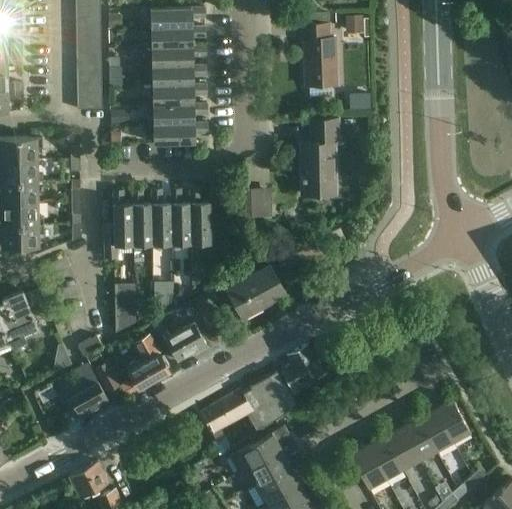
[(75,0),(75,9),(100,8),(100,0),(75,0)]
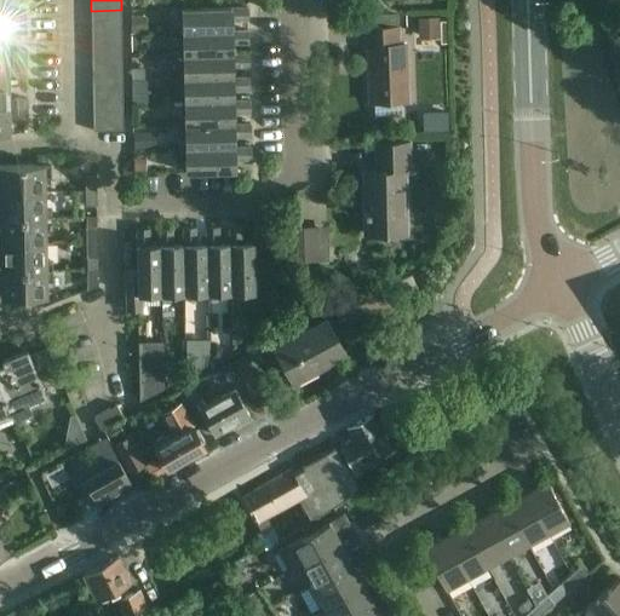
[(91,11),(91,26),(121,24),(121,10),(91,11)]
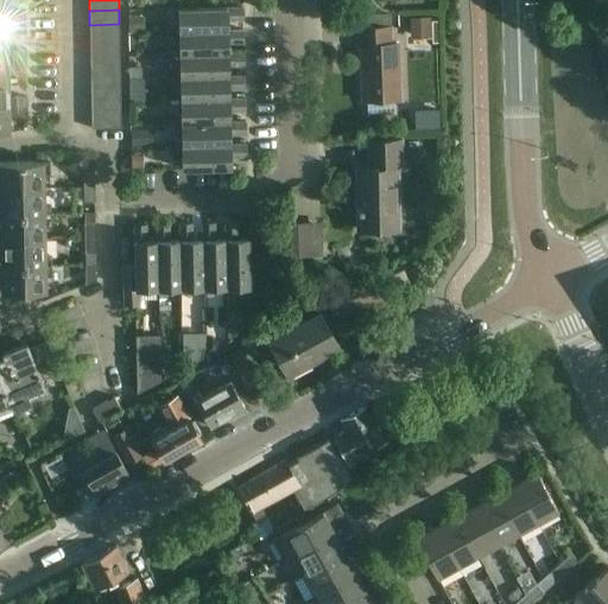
[(226,11),(179,11),(179,36),(196,36),(227,35),(227,33),(227,24),(242,23),(242,10),(228,11),(226,11)]
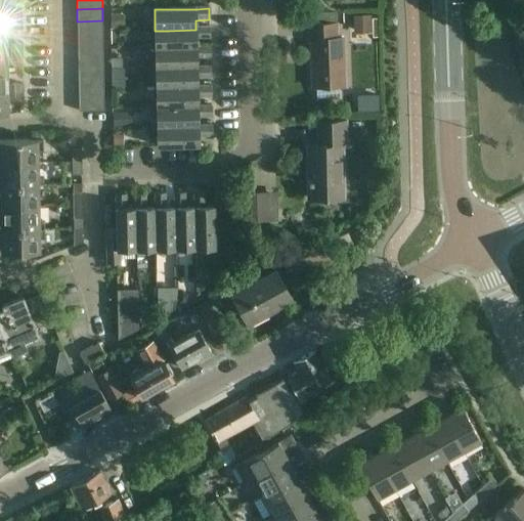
[(9,11),(10,20),(22,20),(22,11),(9,11)]
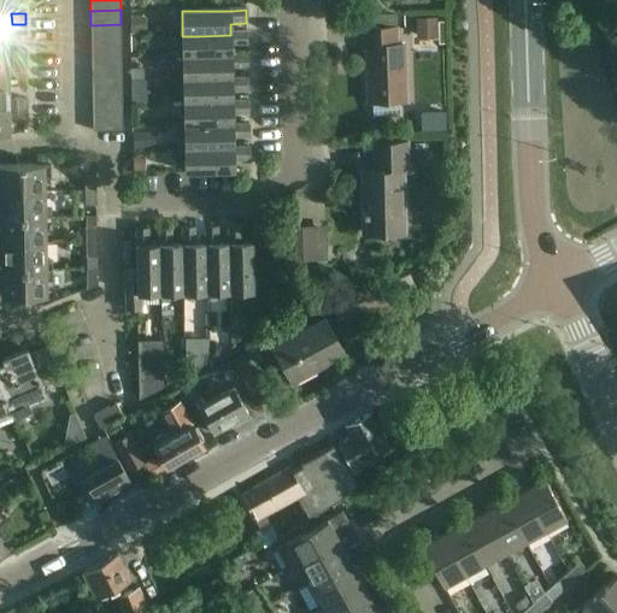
[(395,16),(363,17),(363,18),(363,29),(363,31),(364,46),(364,49),(366,49),(369,105),(372,105),(372,106),(372,118),(399,117),(399,105),(399,104),(401,104),(407,104),(405,47),(398,47),(398,45),(397,30),(397,28),(395,17),(395,16)]
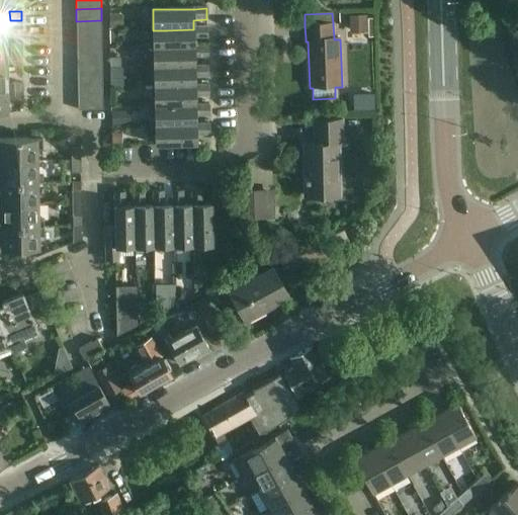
[(122,16),(109,16),(109,29),(123,29),(122,16)]
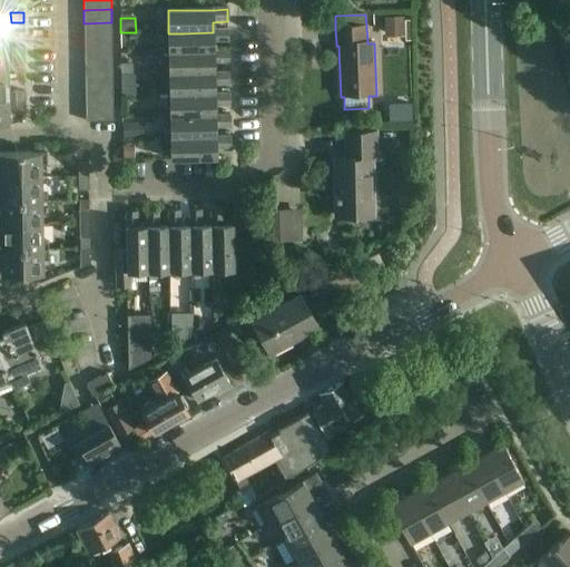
[(384,19),(385,39),(404,38),(403,19),(384,19)]
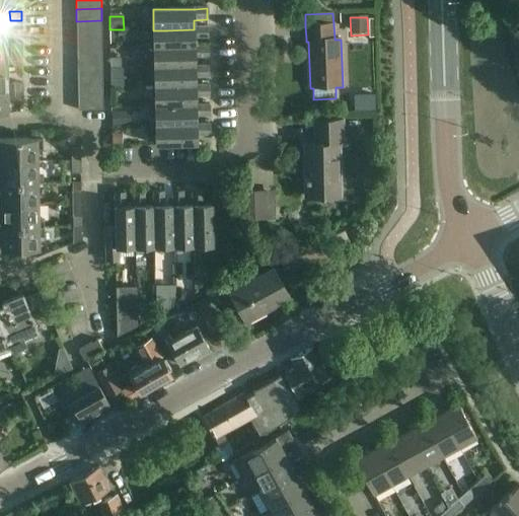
[(76,21),(77,31),(102,31),(101,20),(76,21)]
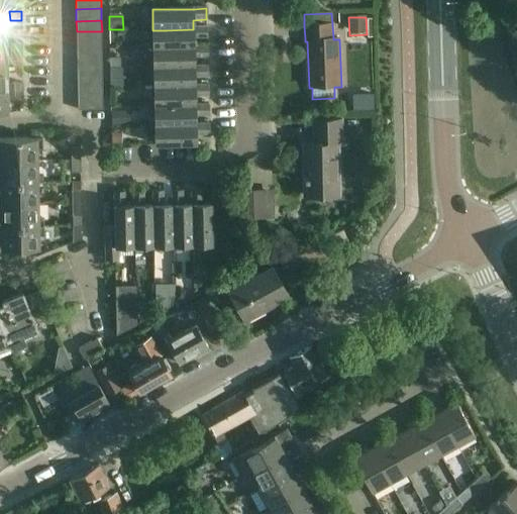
[(167,30),(152,30),(153,49),(183,49),(193,49),(193,47),(193,39),(207,39),(207,28),(194,29),(193,29),(167,30)]
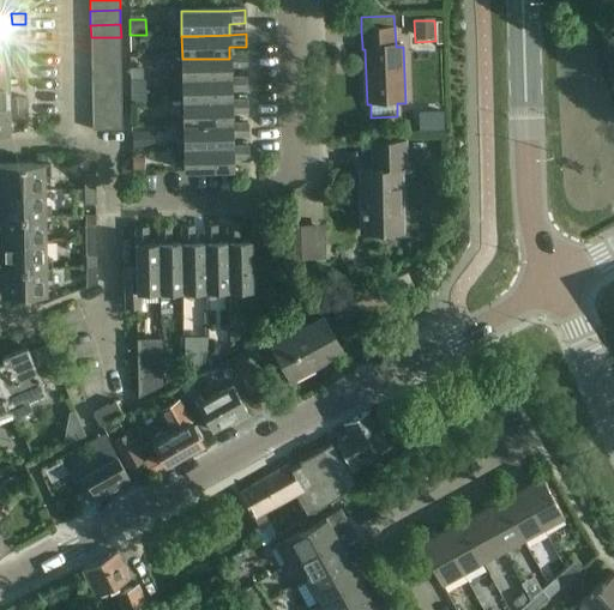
[(91,37),(91,52),(121,49),(121,37),(91,37)]
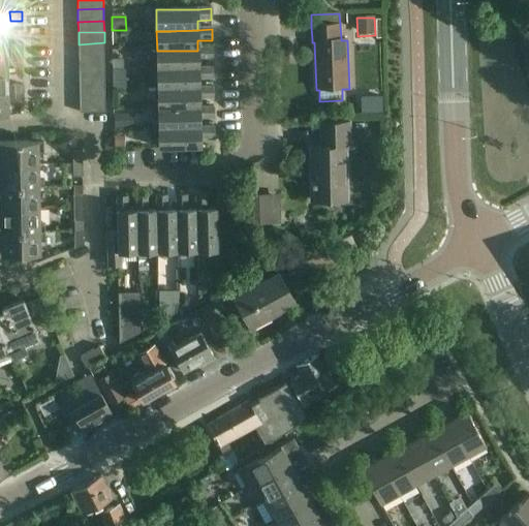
[(79,44),(79,56),(104,55),(104,42),(79,44)]
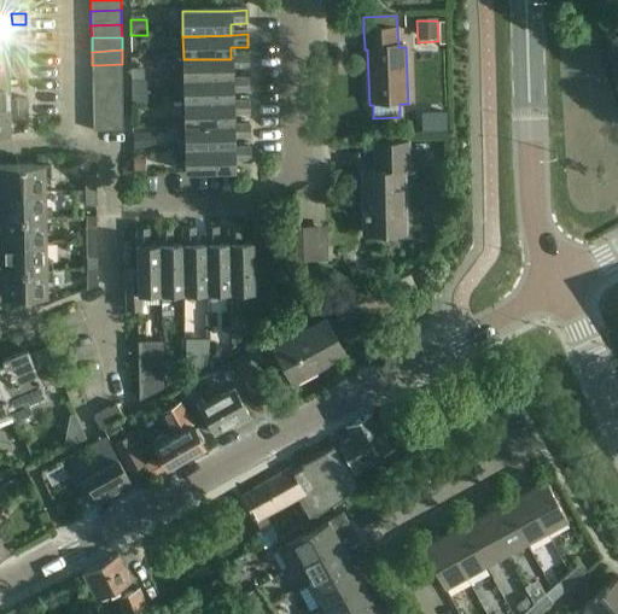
[(12,53),(12,63),(27,63),(27,53),(12,53)]
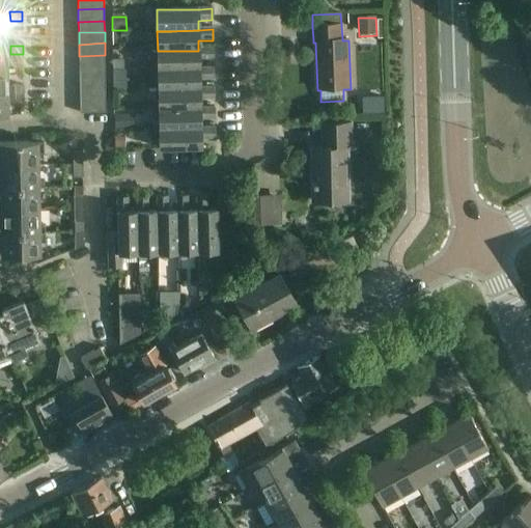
[(188,51),(158,51),(158,72),(199,71),(199,68),(199,60),(213,60),(213,49),(200,50),(199,50),(199,51),(198,51),(188,51)]
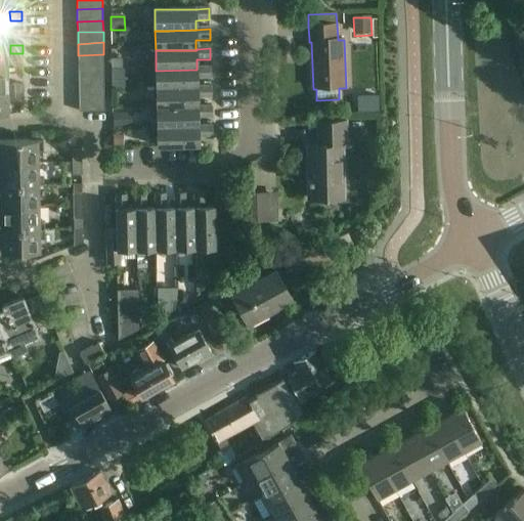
[(10,53),(10,61),(23,61),(23,53),(10,53)]
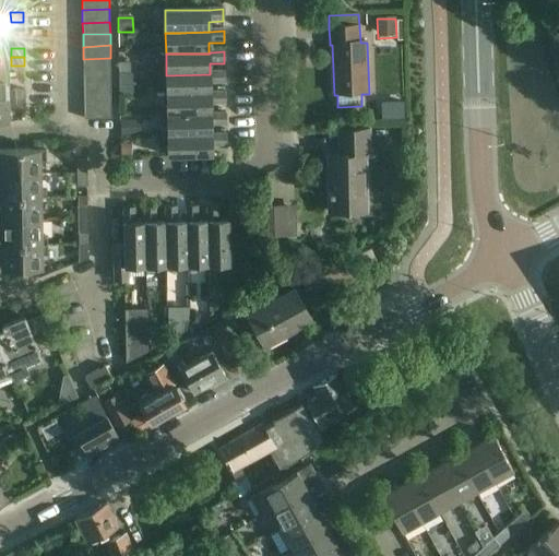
[(83,59),(83,71),(110,70),(110,58),(83,59)]
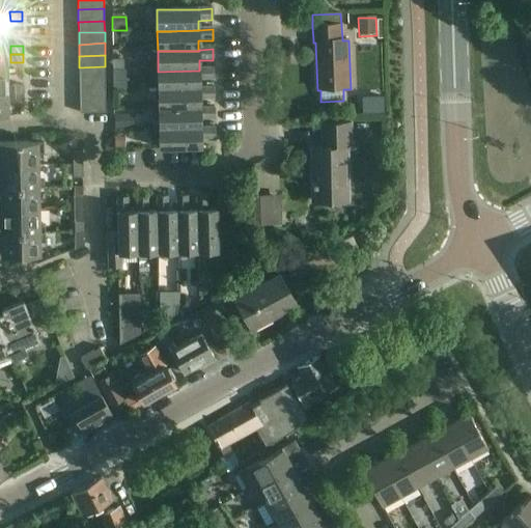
[(122,61),(113,61),(113,70),(123,70),(122,61)]
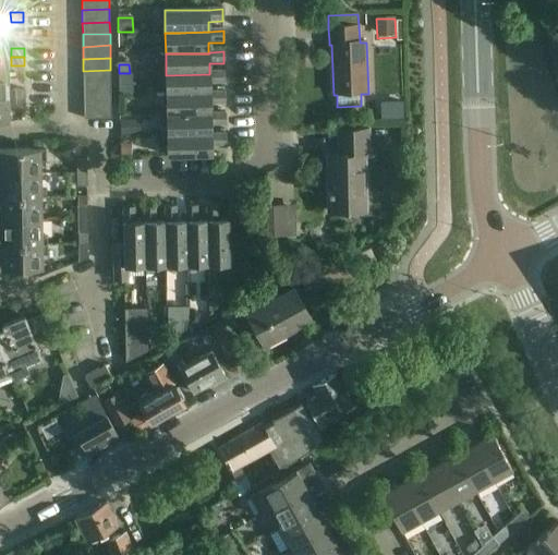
[(83,71),(83,83),(110,82),(110,70),(83,71)]
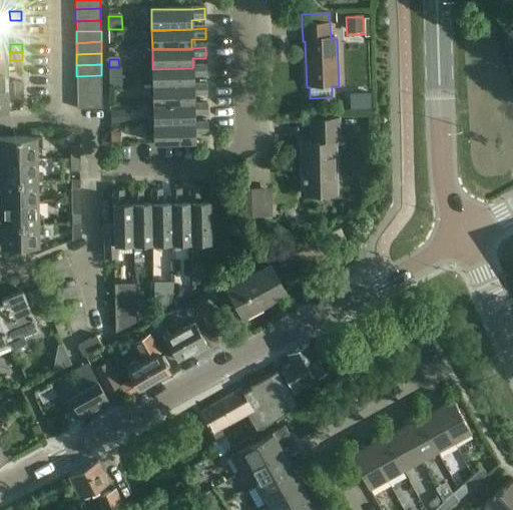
[(152,69),(152,87),(192,86),(192,77),(206,77),(205,67),(193,67),(192,68),(152,69)]
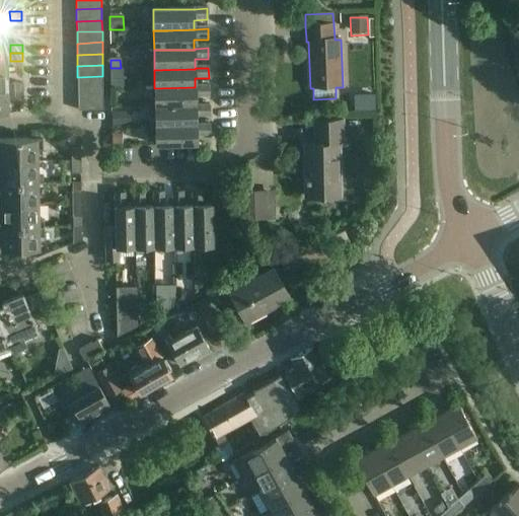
[(123,69),(110,69),(110,79),(123,79),(123,69)]
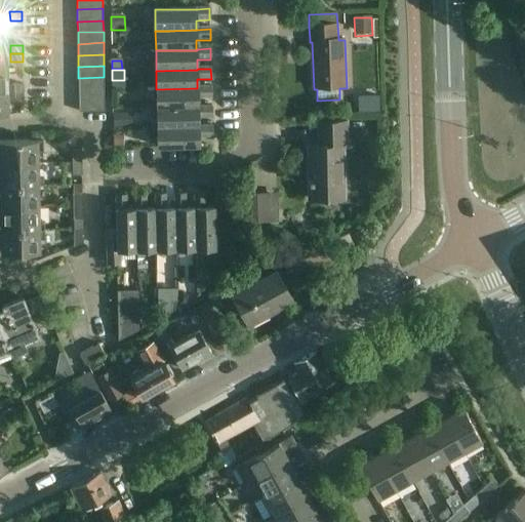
[(78,78),(78,90),(105,89),(104,77),(78,78)]
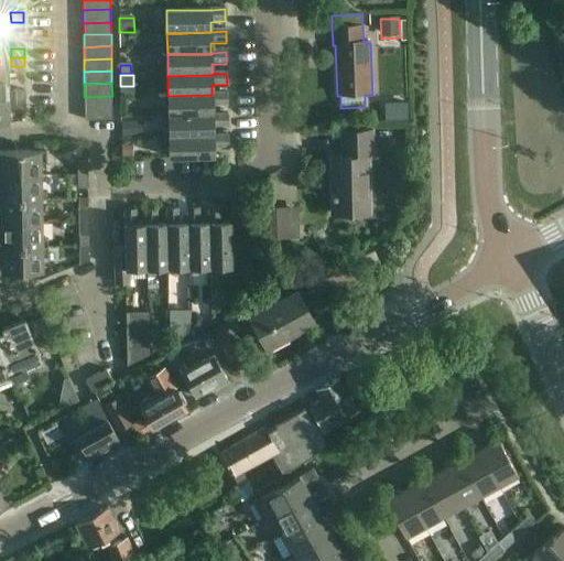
[(11,93),(12,101),(24,101),(24,93),(11,93)]
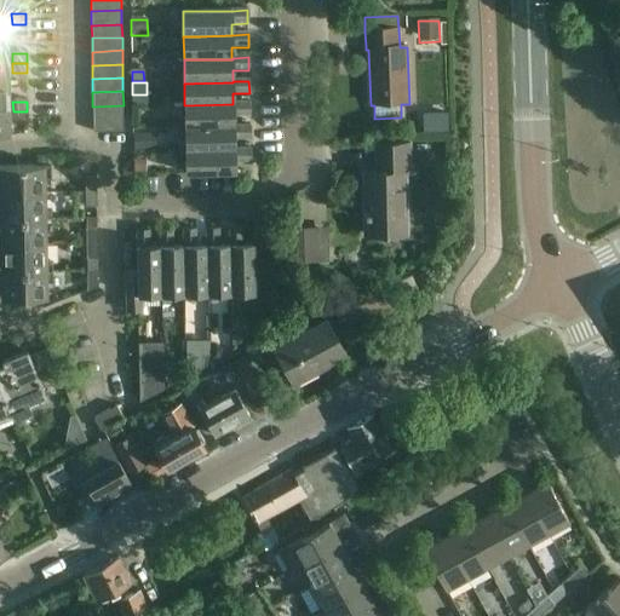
[(233,104),(184,105),(185,130),(214,130),(234,128),(234,126),(233,117),(250,116),(250,104),(248,104),(234,104),(233,104)]
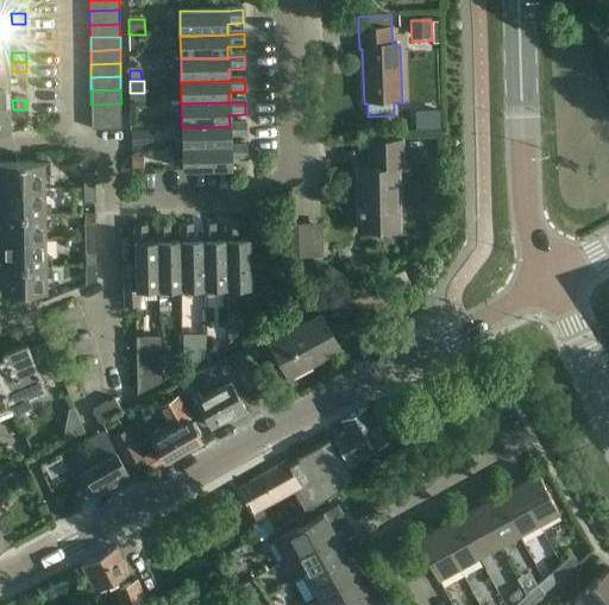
[(90,105),(92,118),(121,118),(121,104),(90,105)]
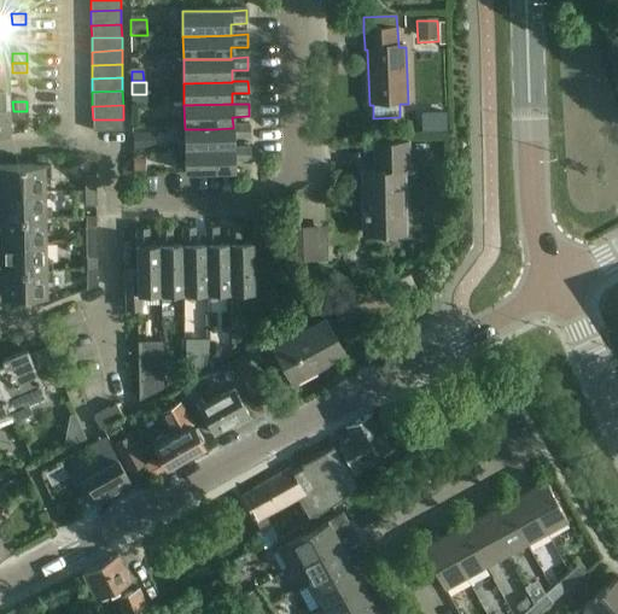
[(13,111),(13,122),(28,122),(27,111),(13,111)]
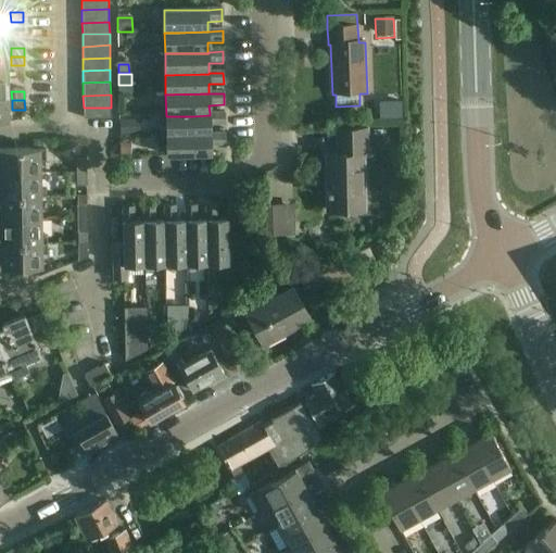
[(84,120),(109,120),(111,120),(111,108),(84,108),(84,120)]
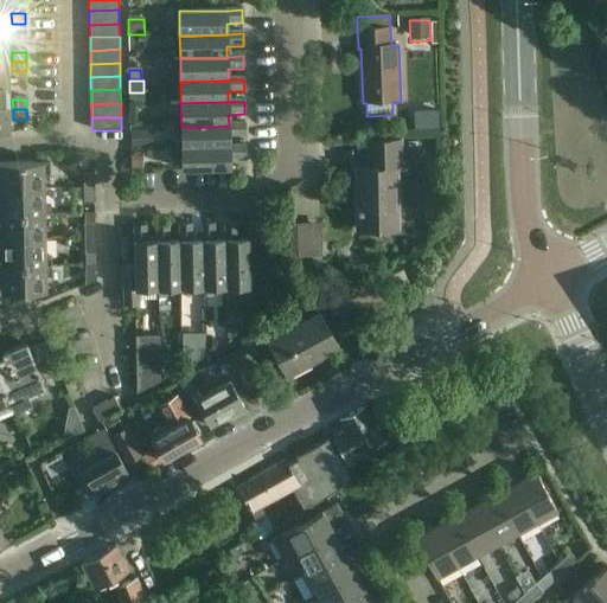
[(210,127),(181,127),(181,151),(229,149),(229,146),(229,138),(244,136),(244,124),(230,126),(229,126),(210,127)]
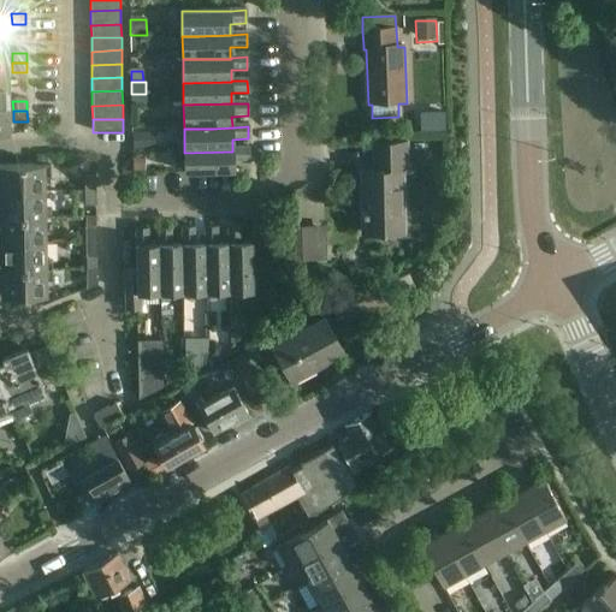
[(148,135),(132,135),(132,152),(149,152),(148,135)]
